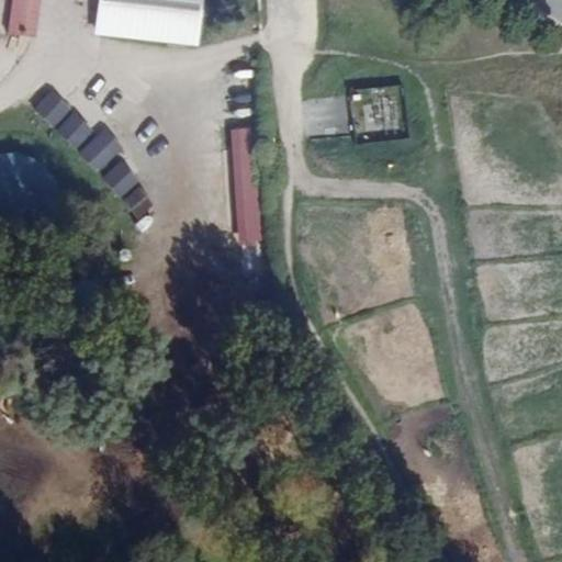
[(44,0),(14,0),(10,32),(40,36),(44,0)]
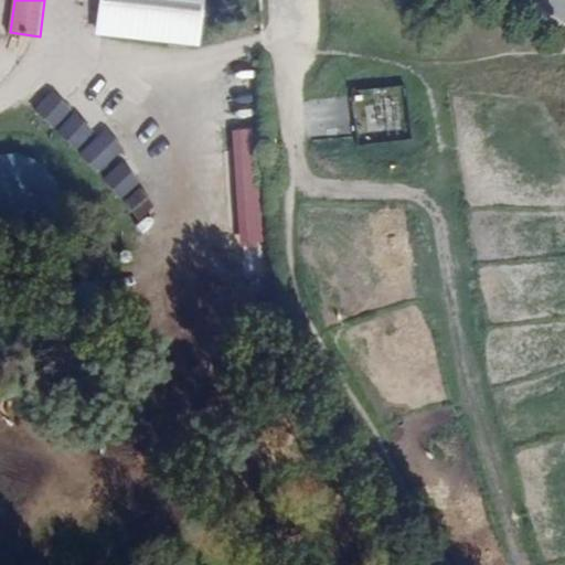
[(105,0),(103,34),(198,44),(202,0),(105,0)]
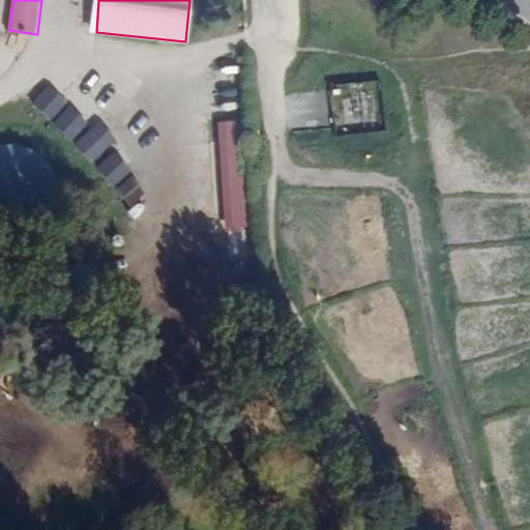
[(50,87),(37,101),(55,117),(67,102),(50,87)]
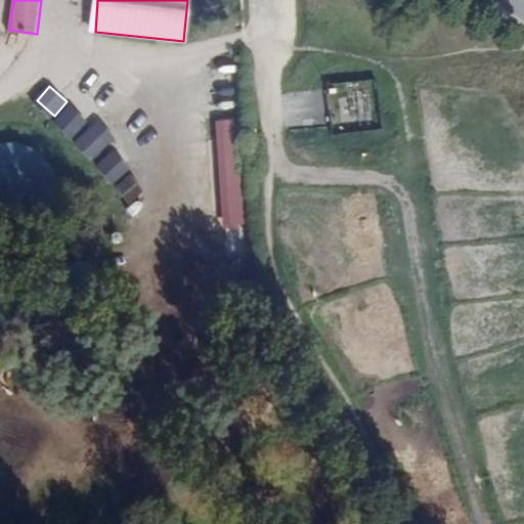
[(382,86),(328,91),(333,131),(334,138),(388,133),(382,86)]
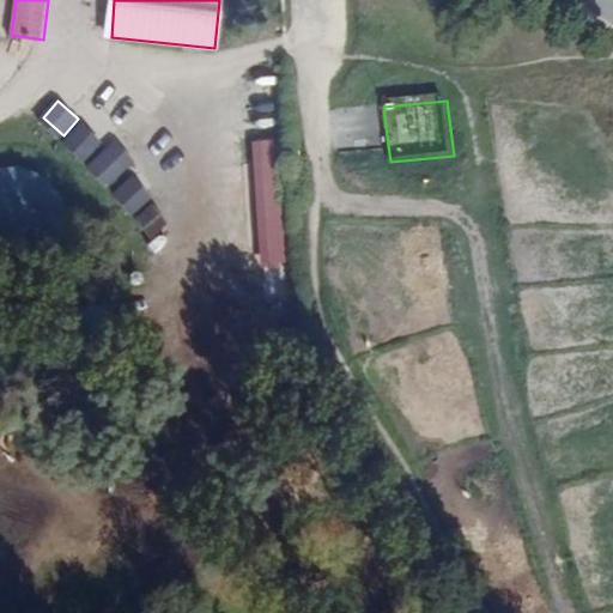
[(83,123),(68,139),(89,157),(103,143),(83,123)]
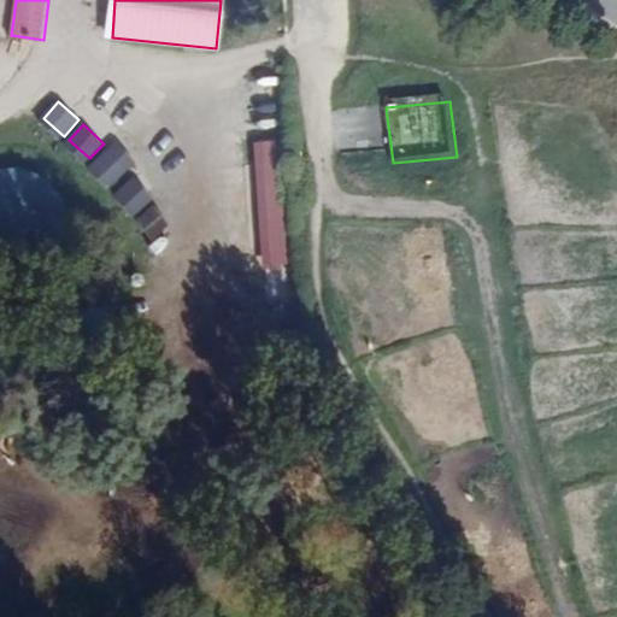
[(116,144),(92,166),(110,186),(134,163),(116,144)]
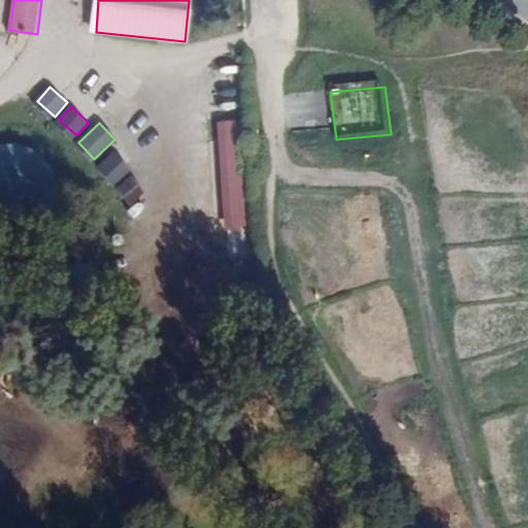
[(237,141),(213,143),(222,226),(246,224),(237,141)]
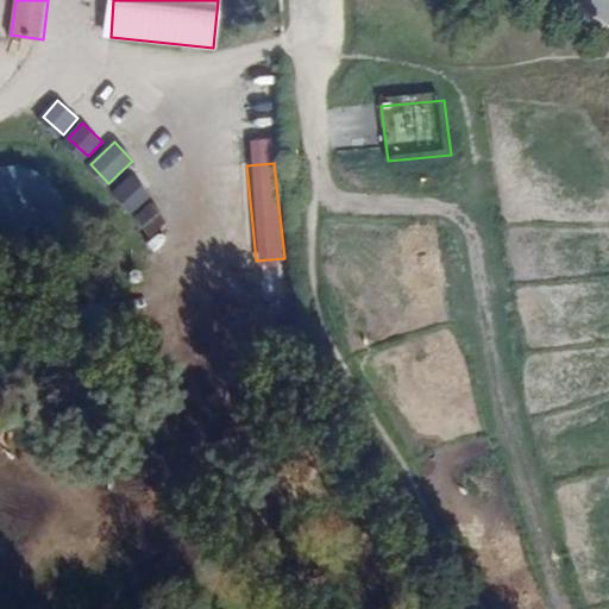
[(133,175),(114,192),(135,214),(154,198),(133,175)]
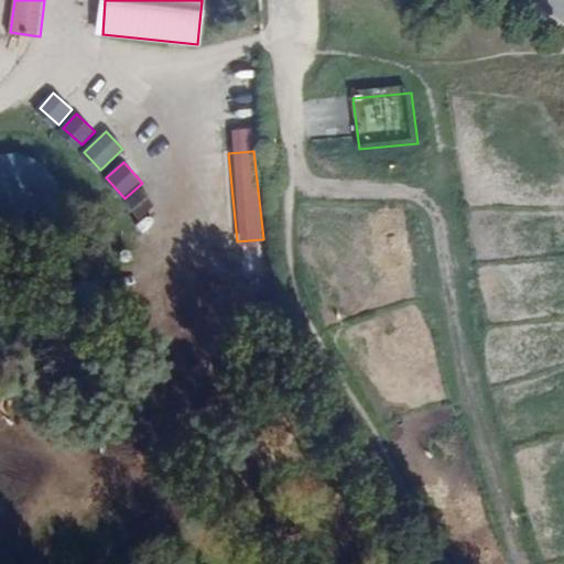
[(144,191),(128,204),(140,218),(155,205),(144,191)]
